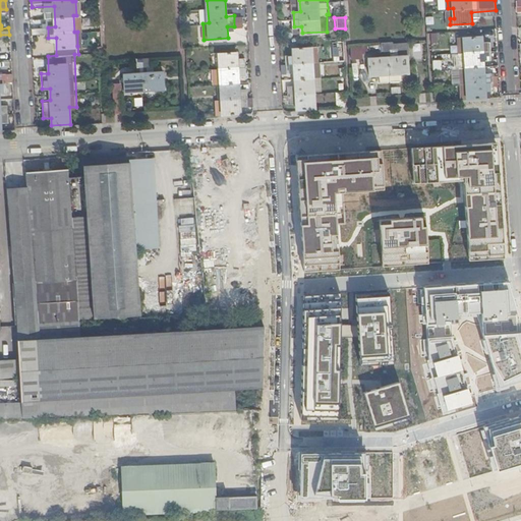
[(83,42),(97,44),(99,35),(85,33),(83,42)]
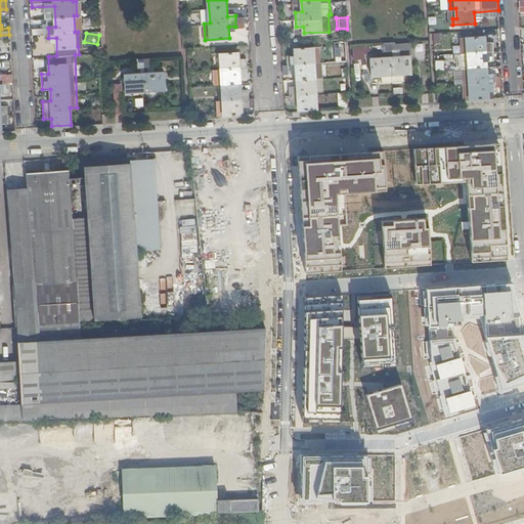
[(465,98),(471,98),(489,97),(489,86),(496,86),(496,81),(503,81),(501,70),(495,70),(495,68),(487,68),(486,55),(494,55),(493,44),(485,45),(484,35),(467,36),(469,68),(463,68),(464,83),(465,98)]
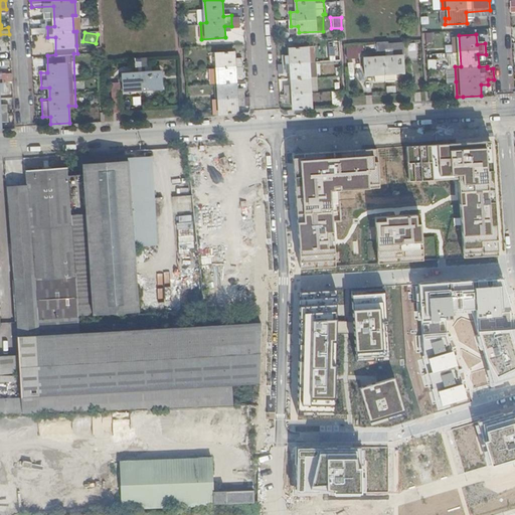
[(383,55),(402,54),(401,39),(387,40),(387,49),(383,49),(383,55)]
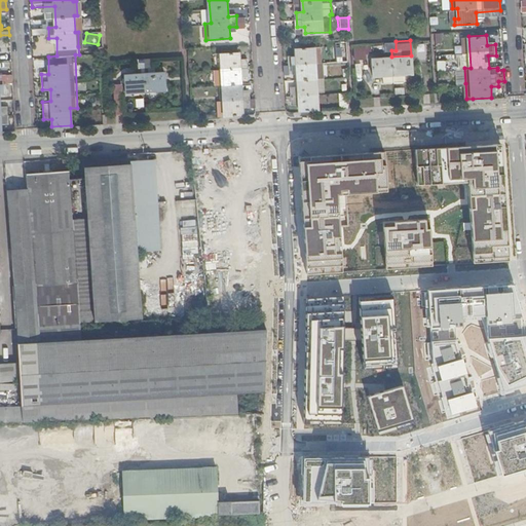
[(390,57),(384,58),(372,58),(373,75),(412,72),(411,55),(391,57),(391,50),(396,50),(396,41),(384,42),(384,50),(390,50),(390,57)]
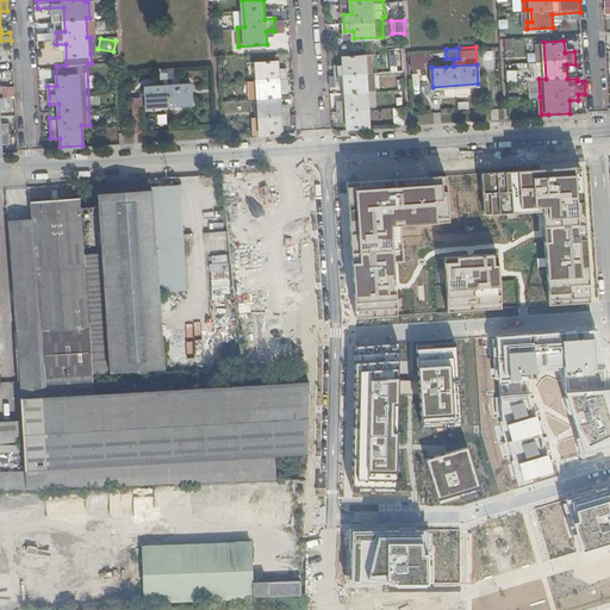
[(412,68),(425,68),(424,60),(430,60),(430,51),(412,53),(412,68)]
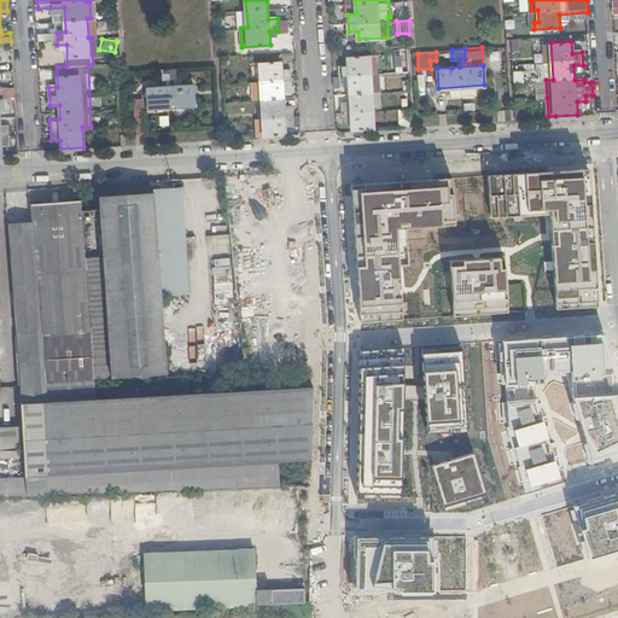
[(351,117),(353,129),(377,128),(375,110),(373,109),(371,71),(378,71),(377,53),(361,54),(348,56),(348,68),(339,68),(339,81),(349,81),(350,104),(342,104),(342,118),(351,117)]
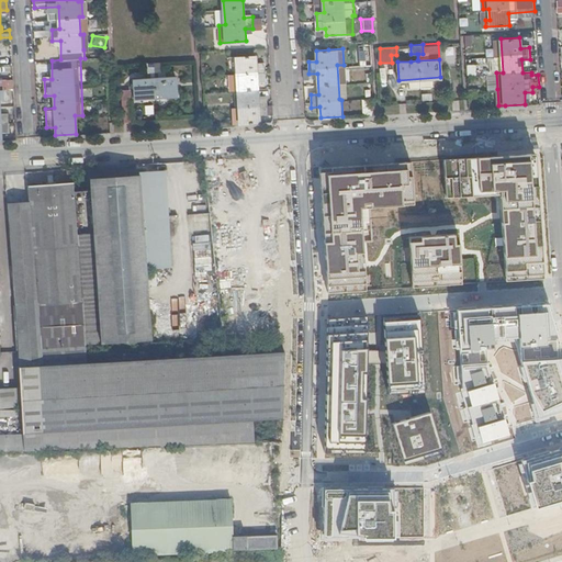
[(237,89),(239,123),(260,122),(259,111),(267,110),(266,98),(259,99),(257,77),(265,77),(263,62),(257,62),(256,55),(236,56),(237,72),(227,72),(228,89),(237,89)]
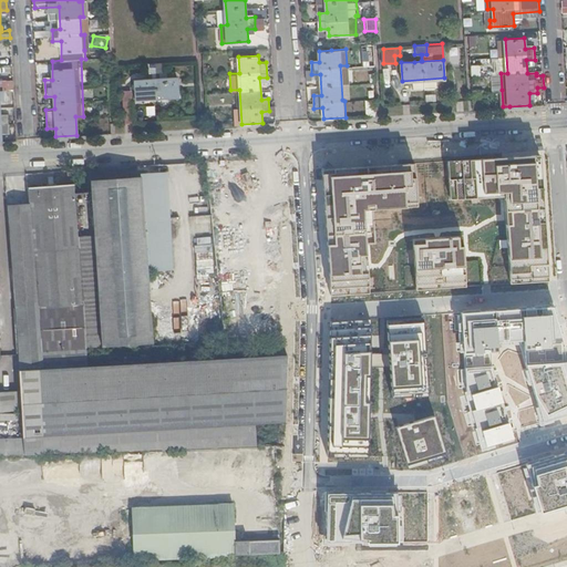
[(135,88),(135,98),(178,95),(177,78),(157,79),(156,71),(161,71),(161,61),(148,62),(148,72),(154,71),(154,79),(134,80),(135,88)]
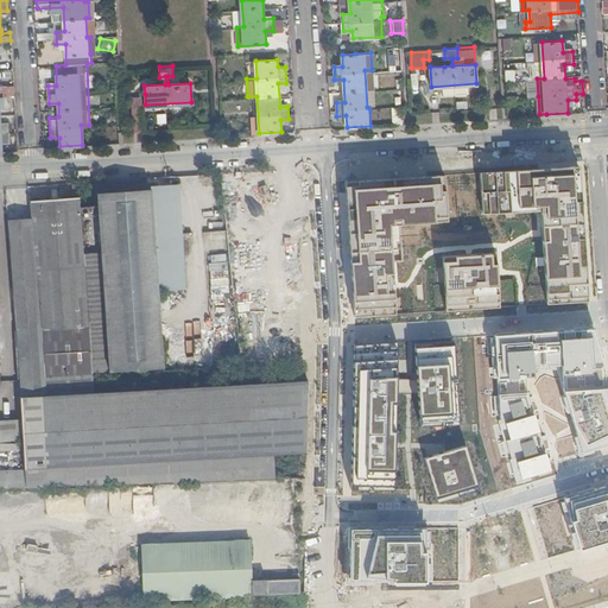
[(515,82),(515,70),(504,70),(502,82),(515,82)]
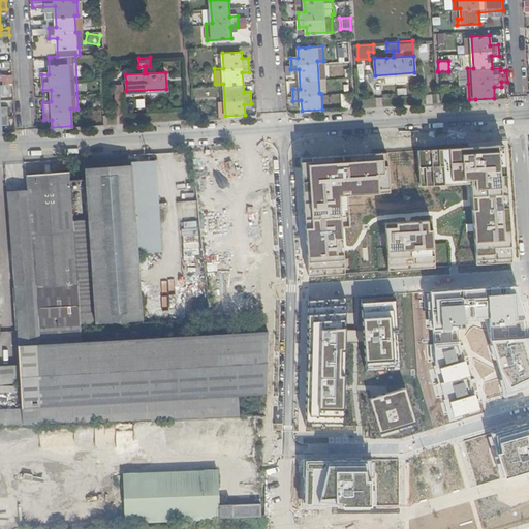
[(457,70),(458,87),(466,87),(465,70),(457,70)]
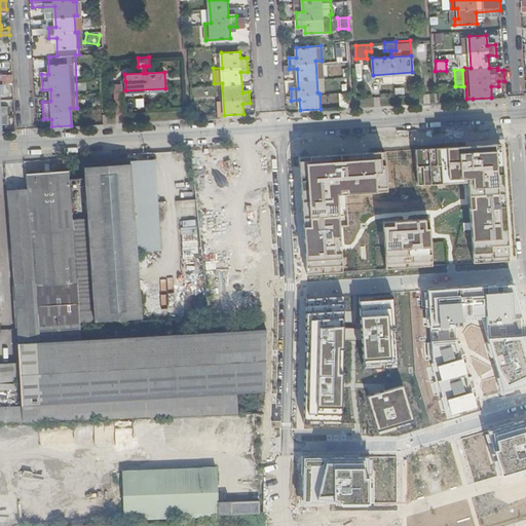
[(0,129),(0,123),(9,123),(7,105),(0,104),(0,89),(6,90),(5,72),(0,72),(0,129)]
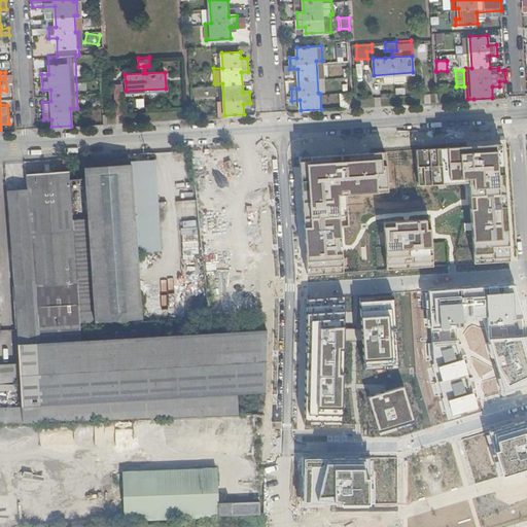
[(127,111),(126,91),(126,81),(116,81),(117,111),(127,111)]
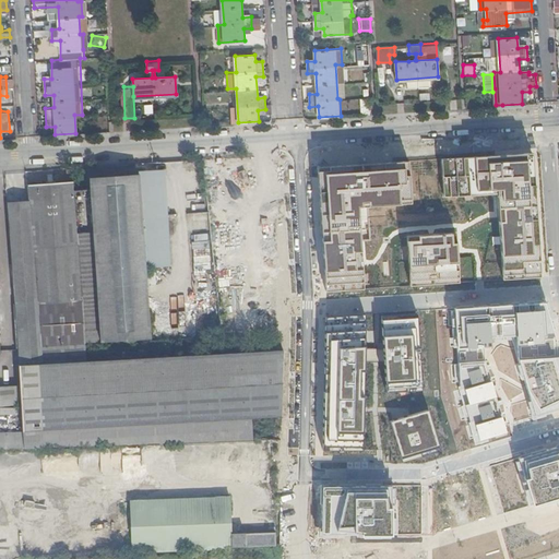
[(464,91),(465,107),(474,106),(473,91),(464,91)]
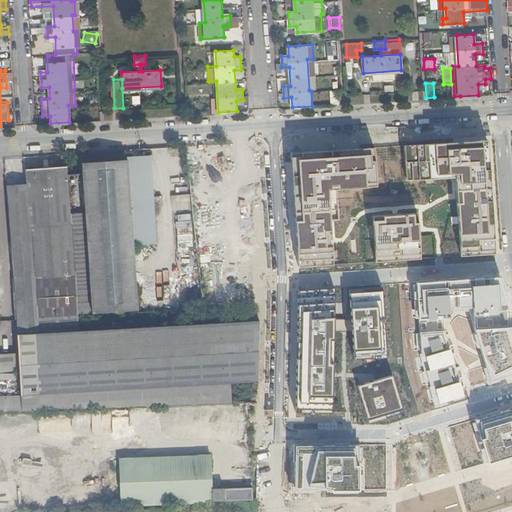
[(330,89),(330,104),(340,104),(339,88),(330,89)]
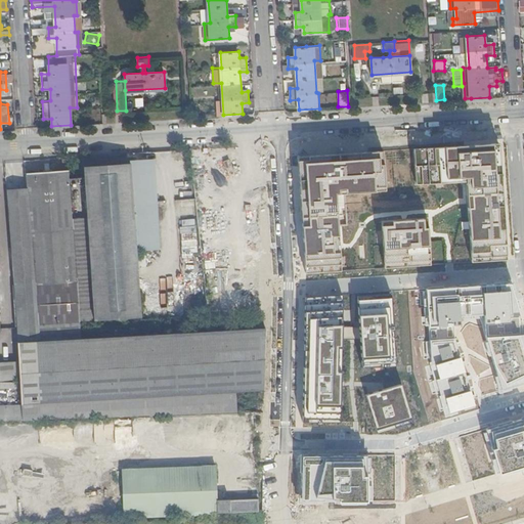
[(501,132),(403,140),(408,193),(467,211),(478,278),(517,274),(501,132)]
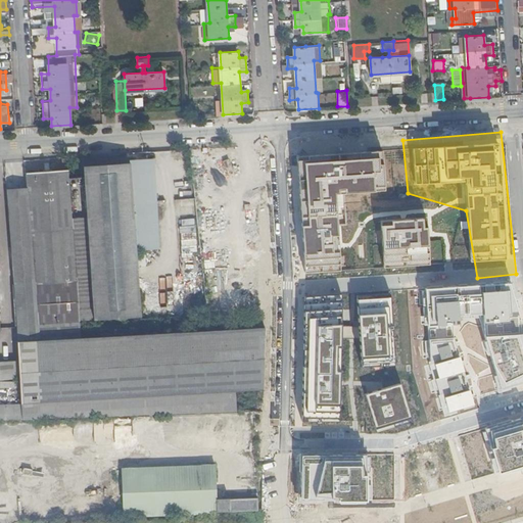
[(360,142),(281,140),(293,287),(331,282),(325,196),(374,197),(360,142)]
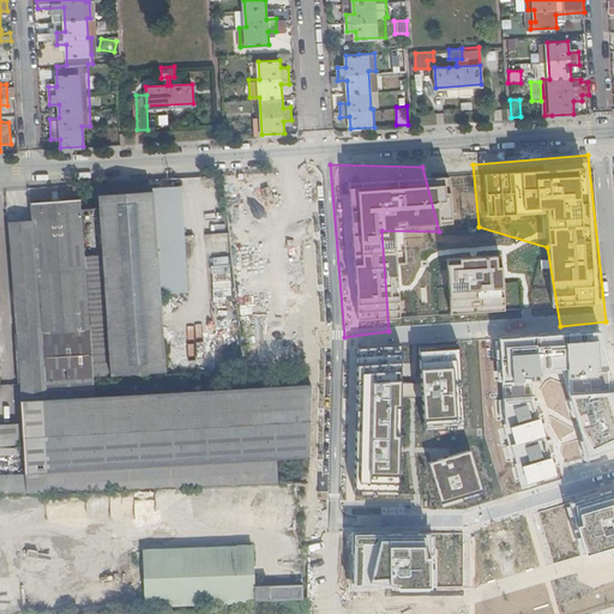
[(103,253),(85,254),(89,315),(90,327),(92,374),(164,371),(154,190),(100,193),(103,253)]
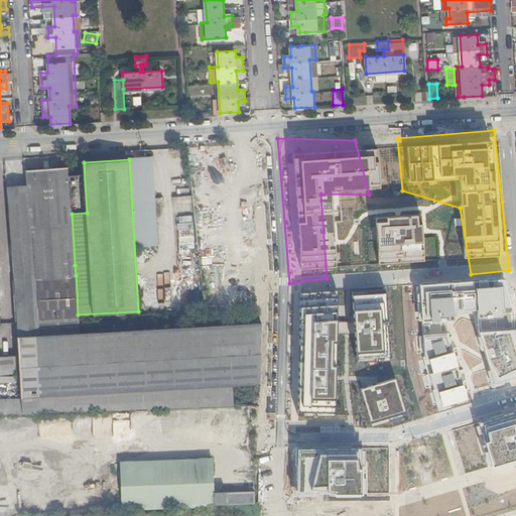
[(28,184),(5,185),(13,282),(16,320),(17,336),(79,332),(79,316),(78,314),(76,275),(36,278),(35,268),(75,265),(70,195),(68,166),(27,169),(28,184)]
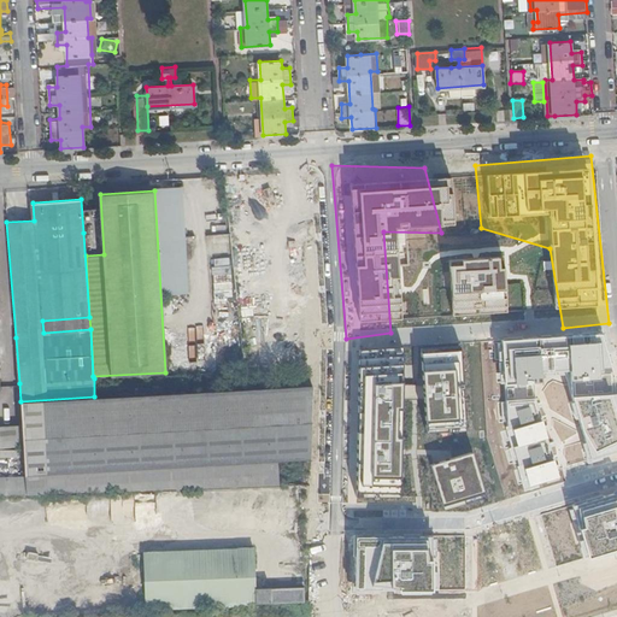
[(247,209),(223,211),(233,319),(257,318),(247,209)]
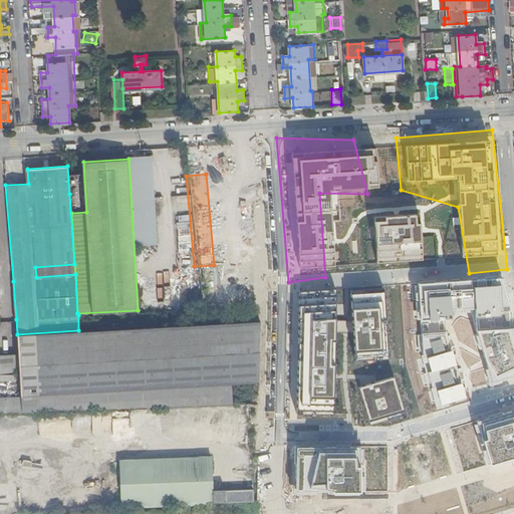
[(420,214),(351,221),(357,281),(426,275),(420,214)]
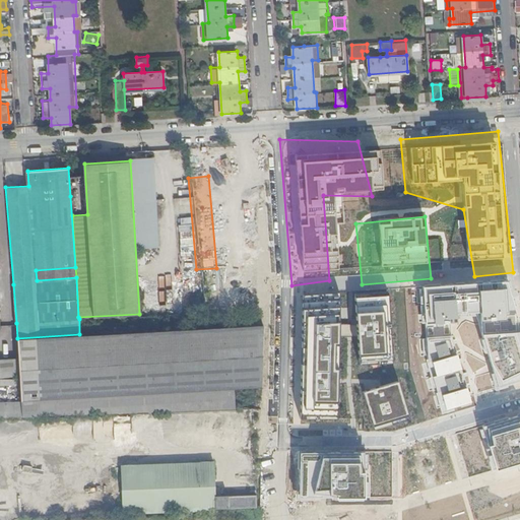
[(178,240),(180,263),(190,262),(188,239),(178,240)]
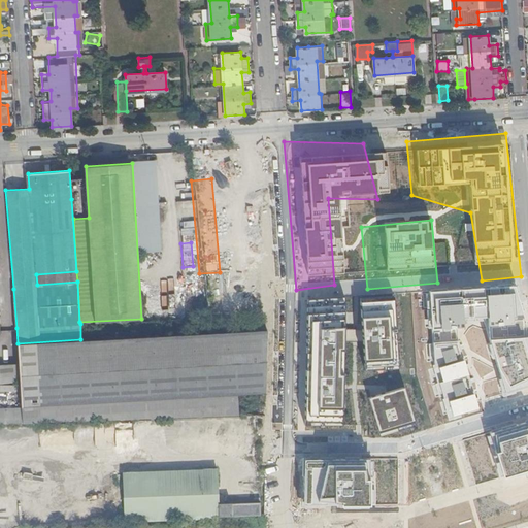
[(77,282),(76,271),(36,274),(37,285),(77,282)]
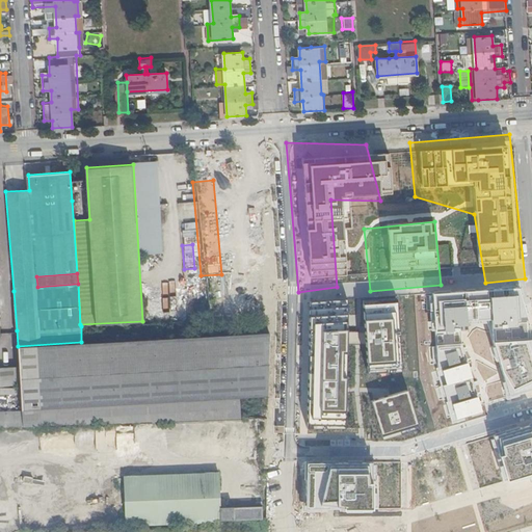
[(531,326),(522,295),(435,303),(435,333),(468,331),(468,323),(488,321),(494,339),(531,337),(531,326)]
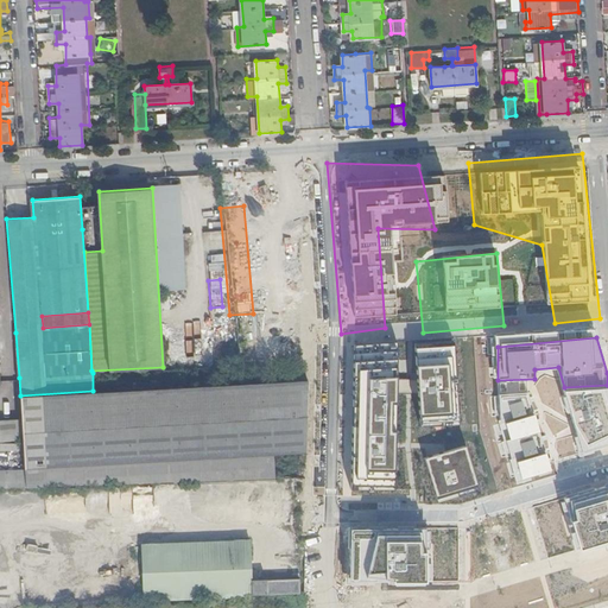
[(403,359),(353,365),(352,489),(394,488),(399,432),(439,429),(448,431),(458,428),(457,407),(456,358),(415,363),(423,413),(405,416),(403,359)]
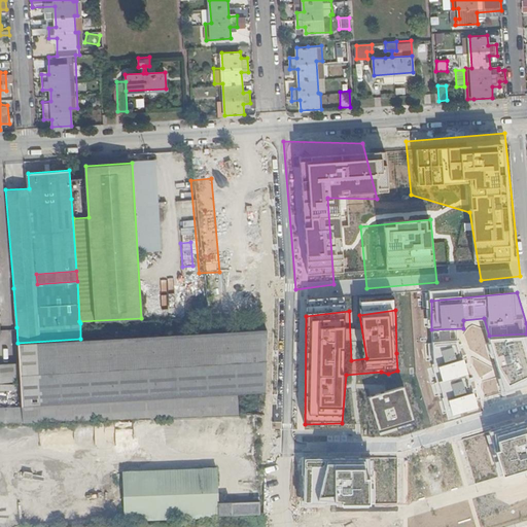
[(266,394),(268,328),(200,332),(108,337),(80,339),(18,343),(19,361),(21,379),(23,406),(24,422),(75,420),(108,418),(163,416),(205,415),(240,414),(240,395),(266,394)]
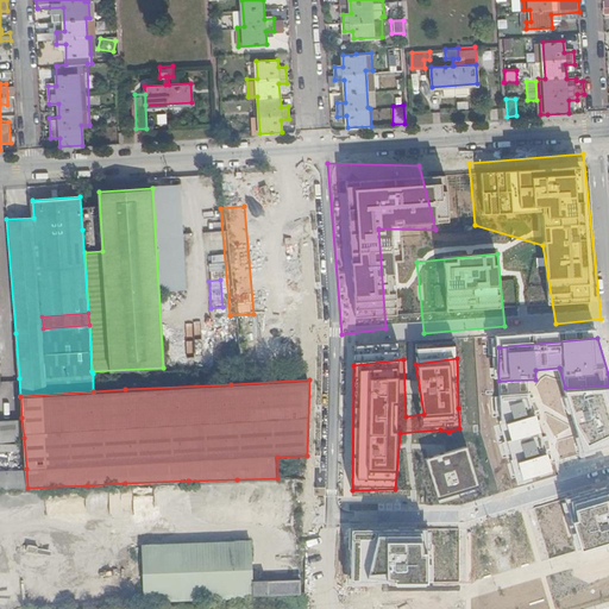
[(608,385),(565,388),(581,456),(608,444),(608,385)]
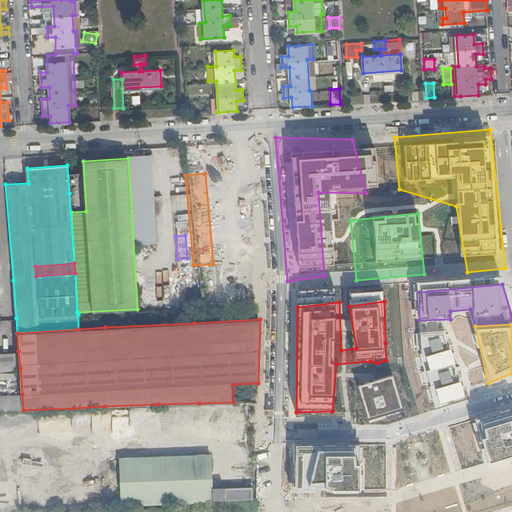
[(453,348),(422,356),(436,407),(466,398),(453,348)]
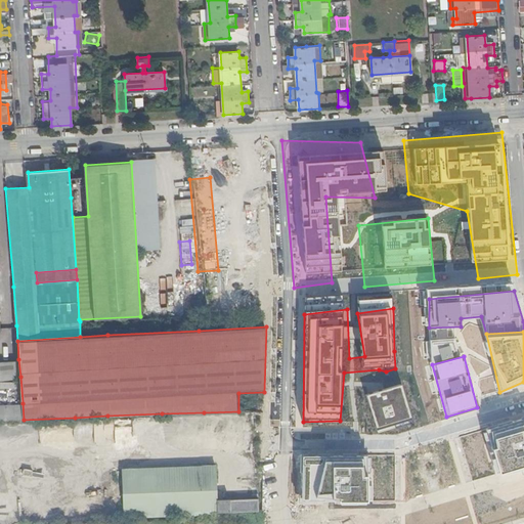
[(18,359),(0,360),(0,378),(20,377),(18,359)]
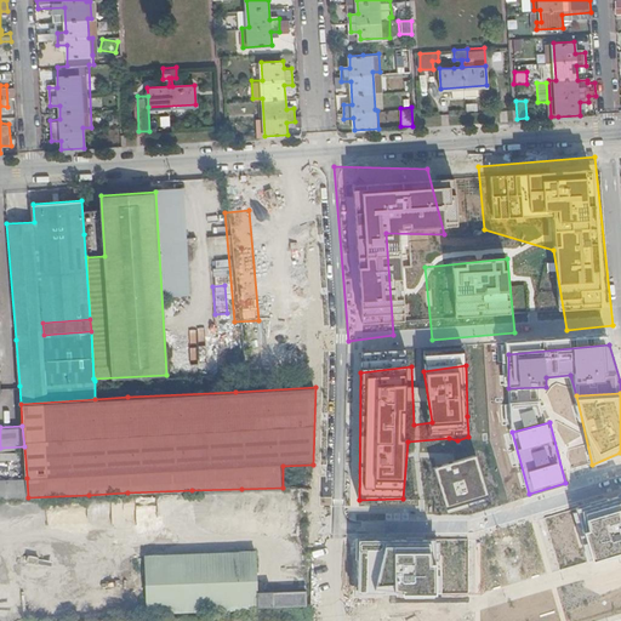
[(473,462),(436,468),(443,514),(482,503),(473,462)]
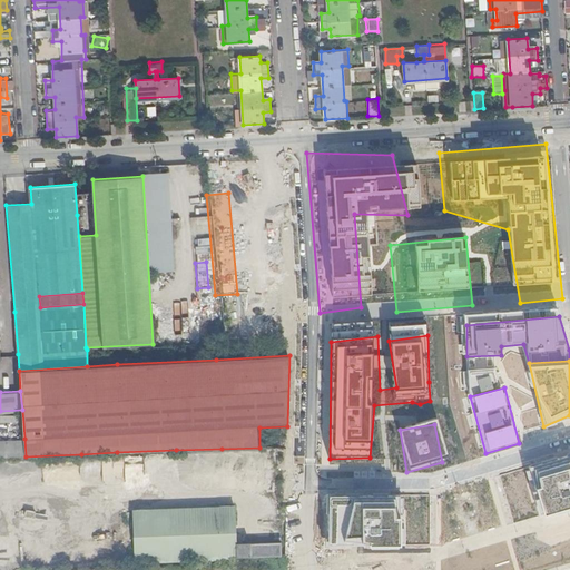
[(0,457),(26,457),(25,439),(0,439),(0,457)]
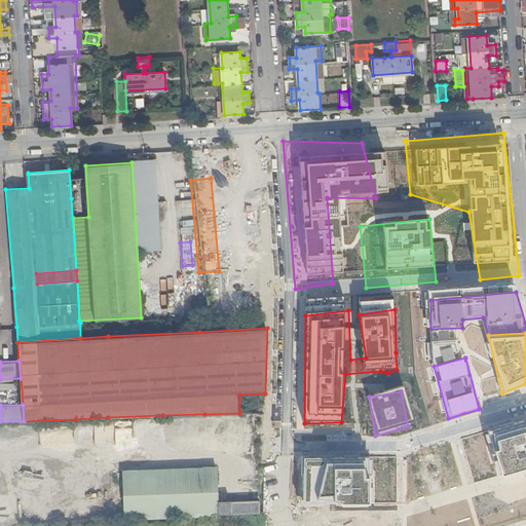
[(525,423),(461,439),(470,485),(525,468),(525,423)]
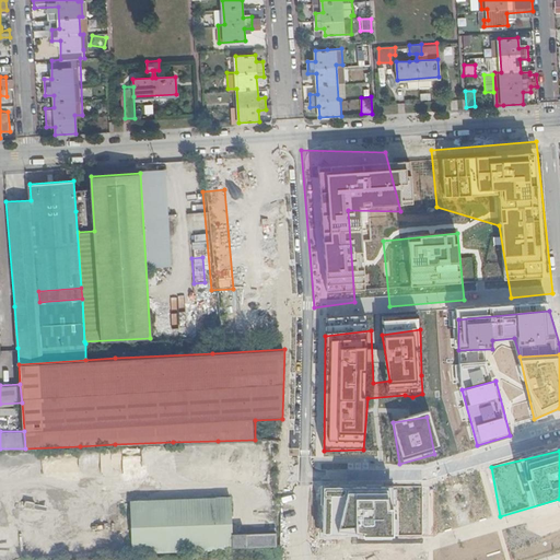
[(424,485),(324,487),(324,537),(423,536),(424,485)]
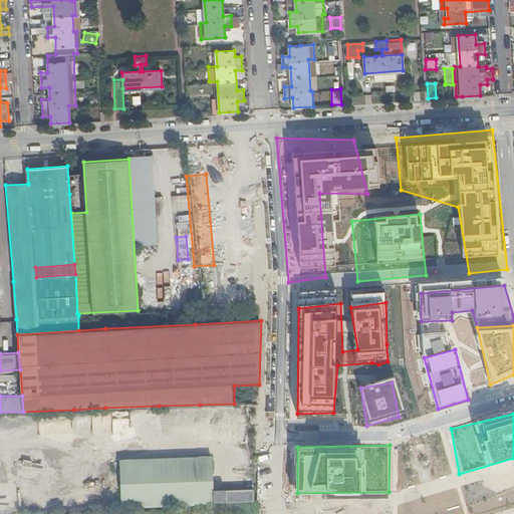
[(214,492),(213,459),(200,459),(152,459),(120,460),(121,472),(121,506),(146,505),(213,504),(254,503),(254,492),(214,492)]
